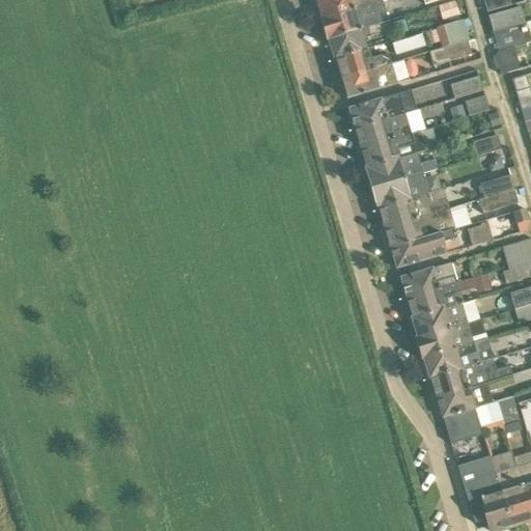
[(315,0),(322,18),(380,0),(315,0)]
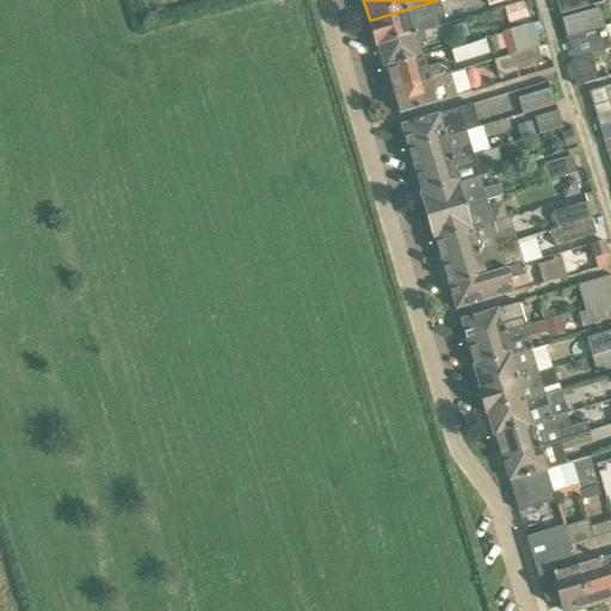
[(437,0),(370,20),(371,23),(370,23),(376,45),(445,25),(438,0),(437,0)]
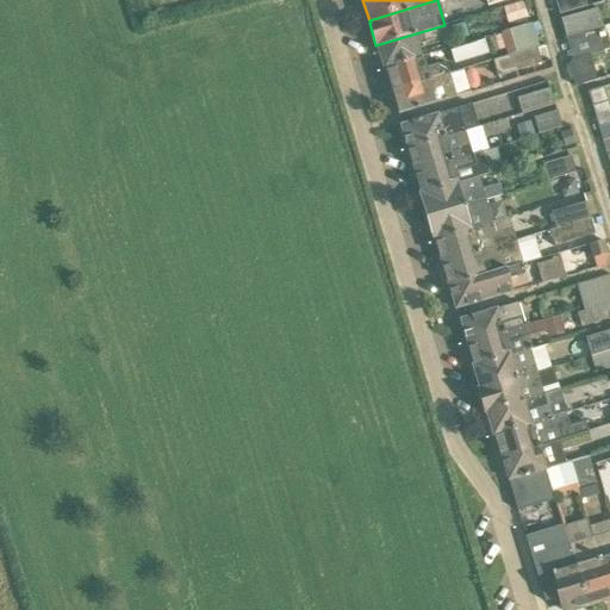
[(587,7),(585,0),(555,0),(560,16),(587,7)]
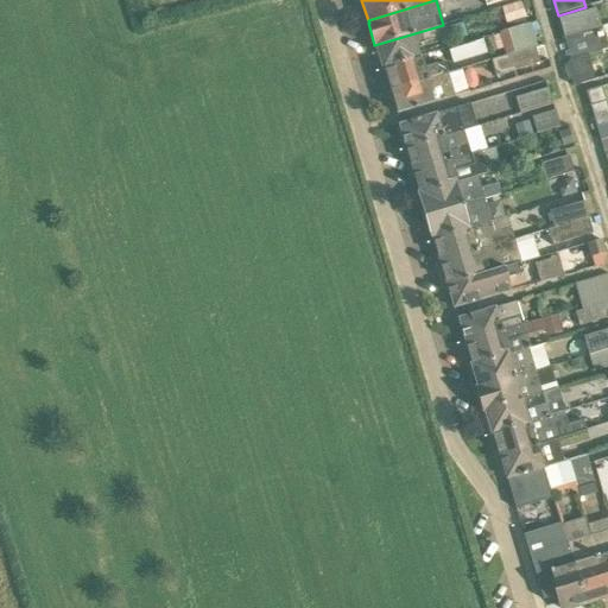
[(506,24),(512,21),(524,18),(525,18),(520,2),(501,8),(506,24)]
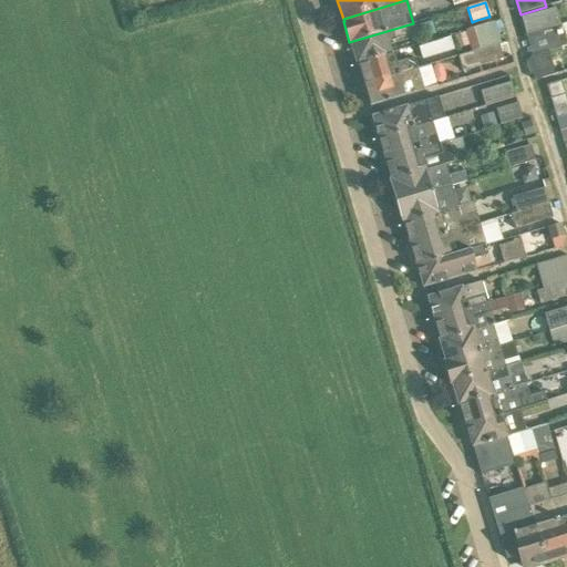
[(556,13),(522,23),(525,39),(560,29),(556,13)]
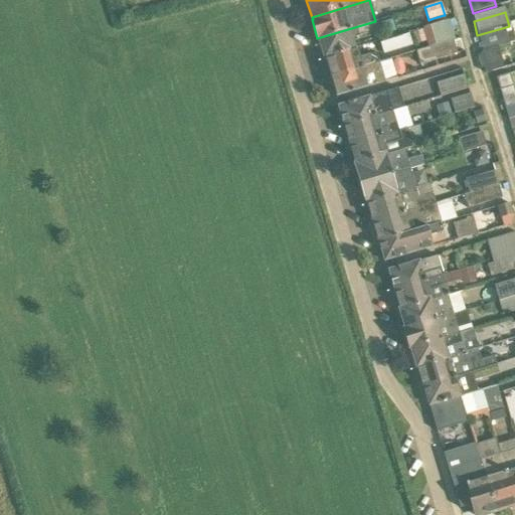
[(436,45),(453,40),(447,19),(431,24),(428,24),(436,45)]
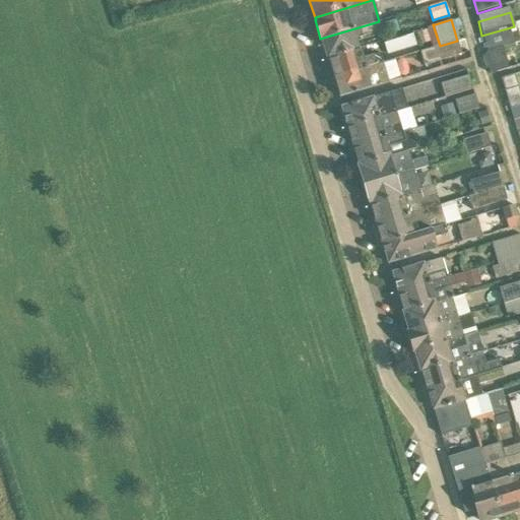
[(320,39),(321,41),(322,41),(326,56),(359,47),(356,39),(382,30),(379,21),(320,39)]
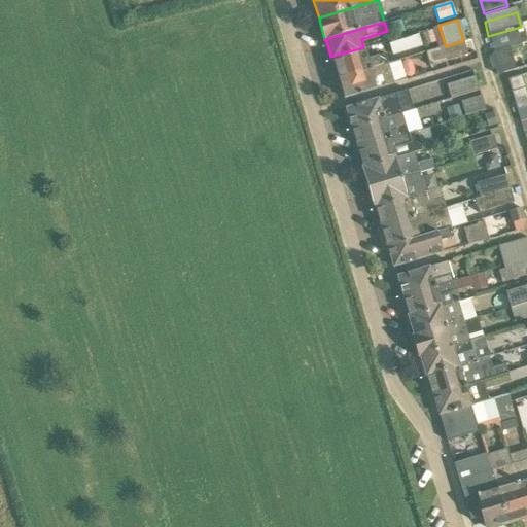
[(525,43),(521,27),(488,36),(493,53),(508,47),(525,43)]
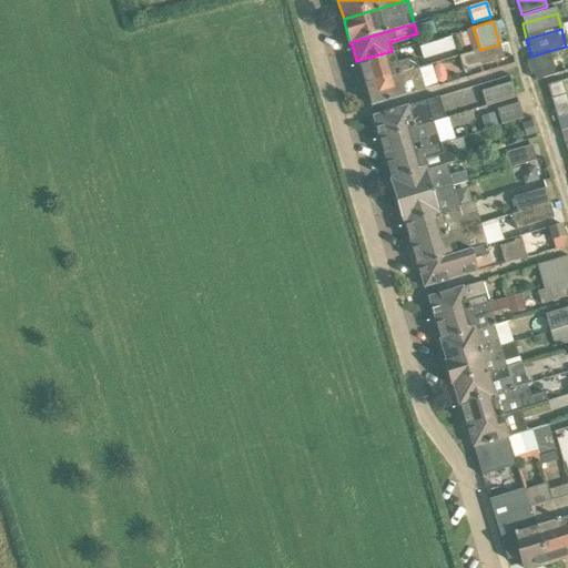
[(480,50),(458,57),(463,71),(504,59),(499,44),(480,50)]
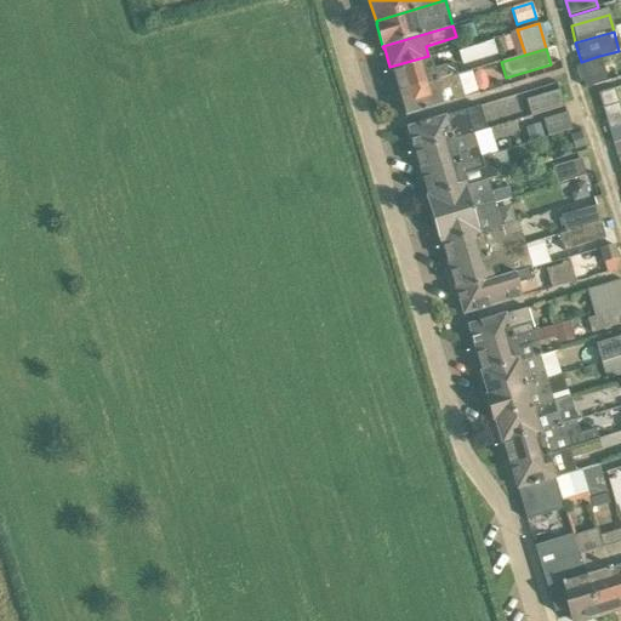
[(453,62),(432,68),(428,56),(389,67),(392,72),(393,72),(399,91),(436,80),(456,74),(453,62)]
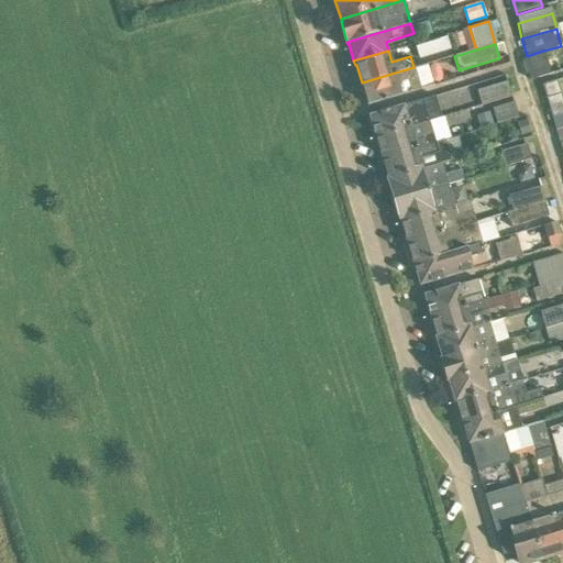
[(551,75),(543,51),(527,56),(525,61),(530,80),(551,75)]
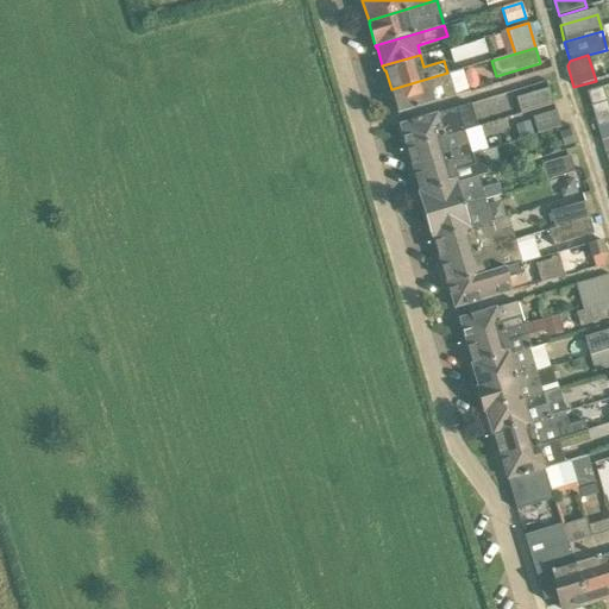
[(391,89),(399,115),(454,99),(447,73),(427,79),(391,89)]
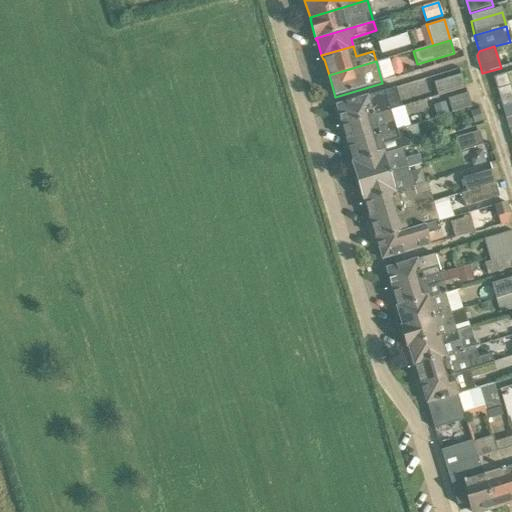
[(500,99),(511,95),(511,91),(506,74),(493,78),(500,99)]
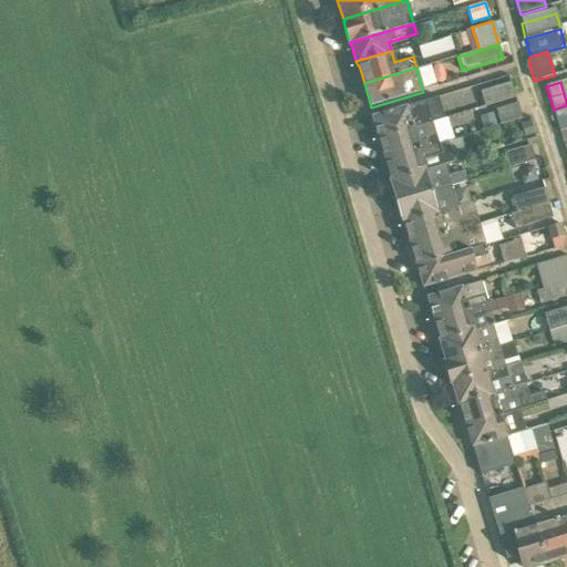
[(481,92),(485,106),(515,98),(511,83),(481,92)]
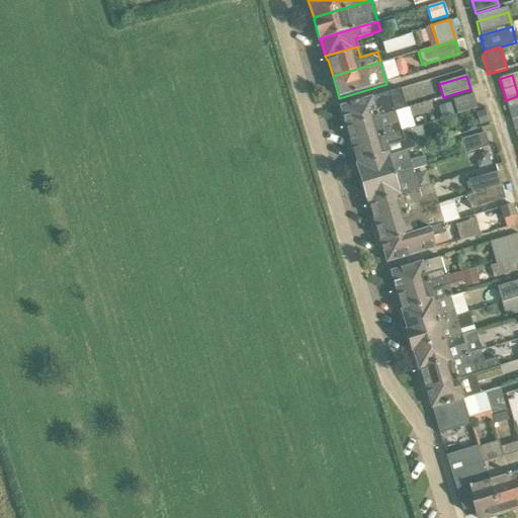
[(390,92),(342,106),(340,107),(346,126),(395,111),(390,92)]
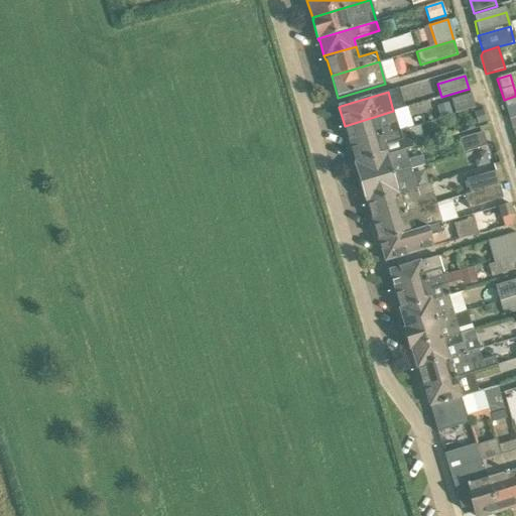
[(471,94),(471,95),(452,100),(455,114),(475,108),(471,94)]
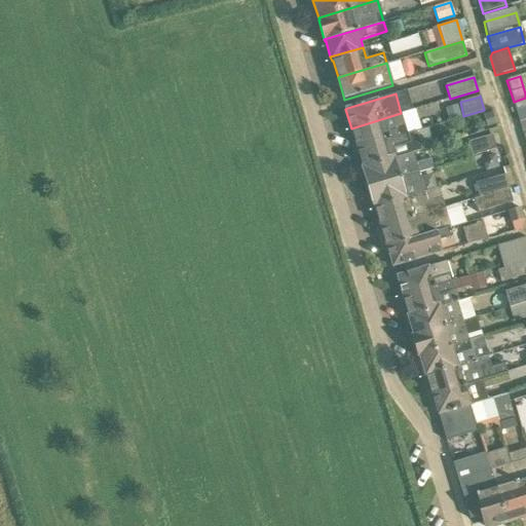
[(525,107),(525,98),(514,102),(516,111),(525,107)]
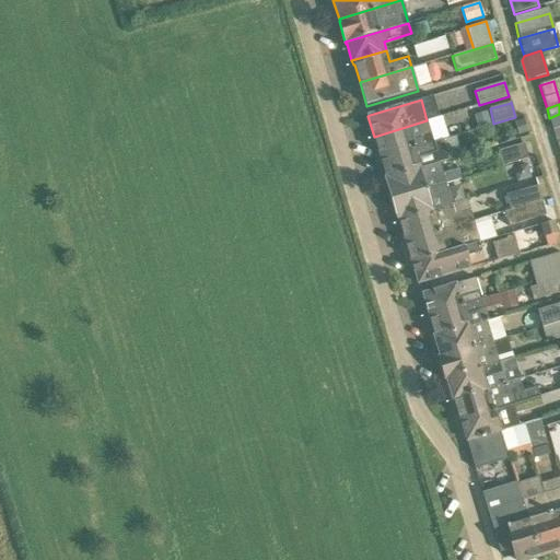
[(474,115),(477,128),(485,126),(490,124),(487,112),(481,113),(474,115)]
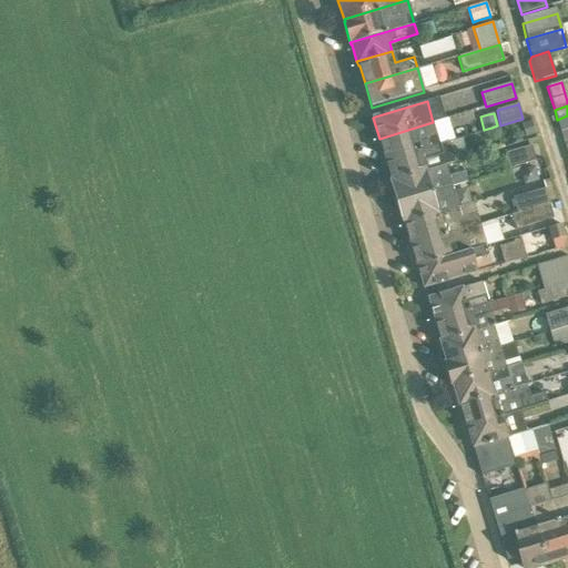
[(433,122),(379,139),(386,159),(446,141),(454,139),(447,118),(433,122)]
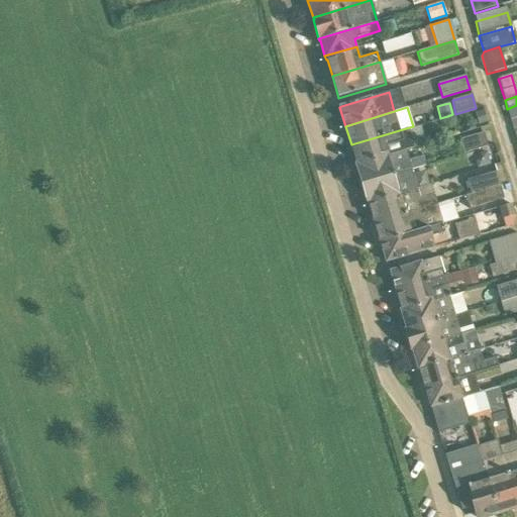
[(479,125),(487,122),(484,111),(476,113),(479,125)]
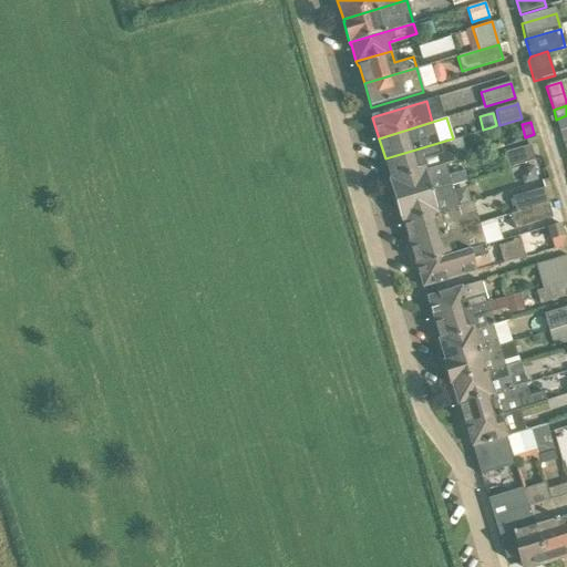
[(445,141),(385,158),(391,181),(452,162),(445,141)]
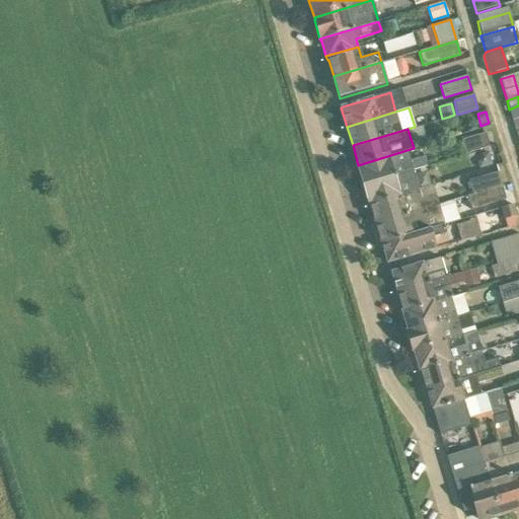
[(486,134),(461,141),(465,154),(490,147),(486,134)]
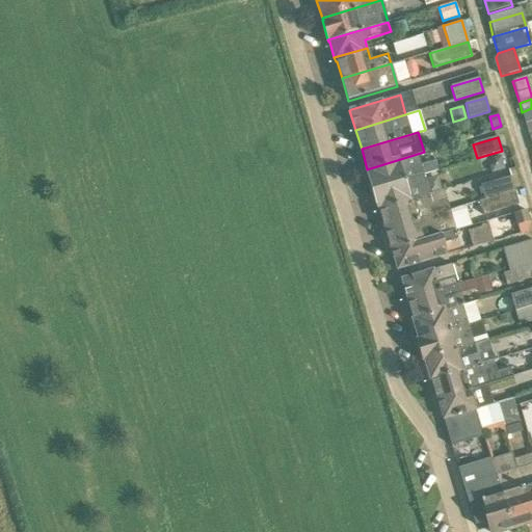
[(430,150),(424,152),(367,169),(366,169),(372,189),(423,174),(436,169),(430,150)]
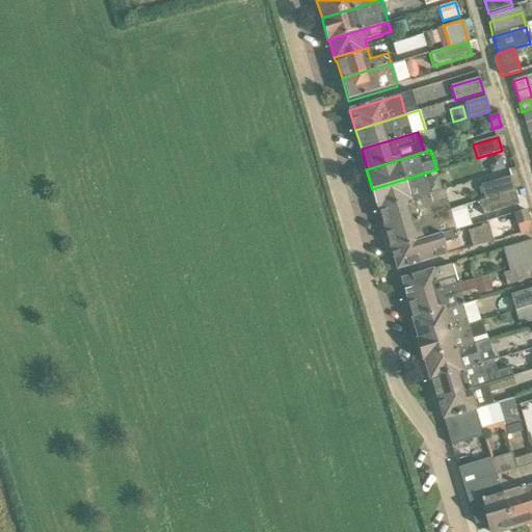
[(490,174),(505,170),(505,169),(501,156),(494,158),(488,167),(490,174)]
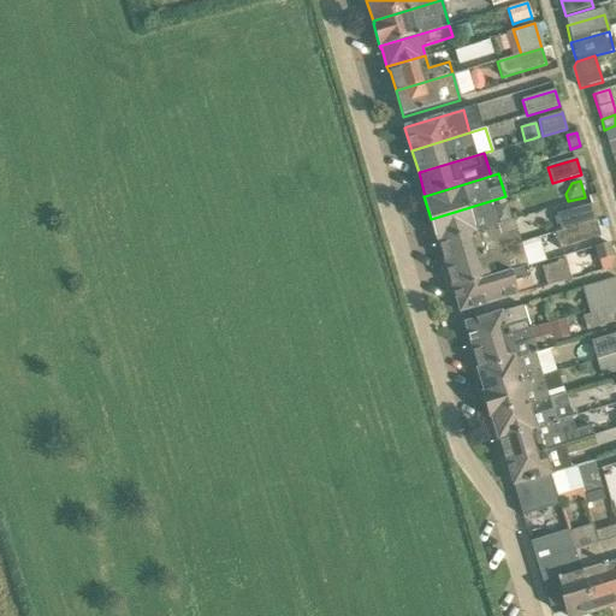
[(497,223),(495,218),(490,201),(431,219),(437,240),(497,223)]
